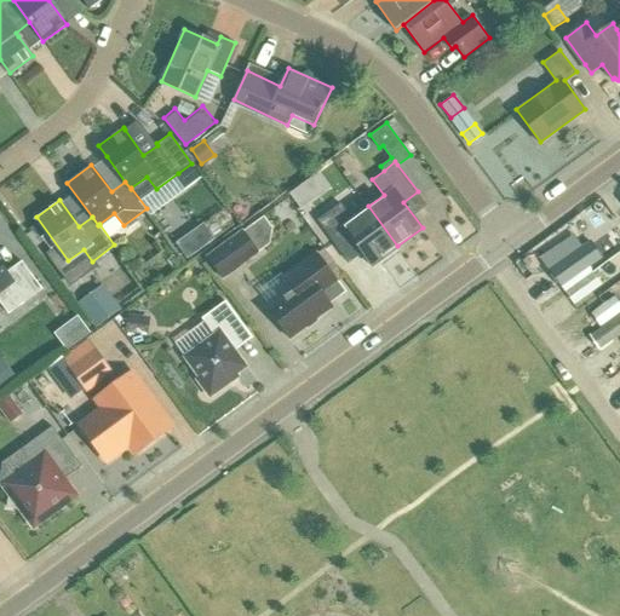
[(397,246),(368,206),(352,218),(340,202),(317,219),(339,249),(352,239),(372,265),(397,246)]
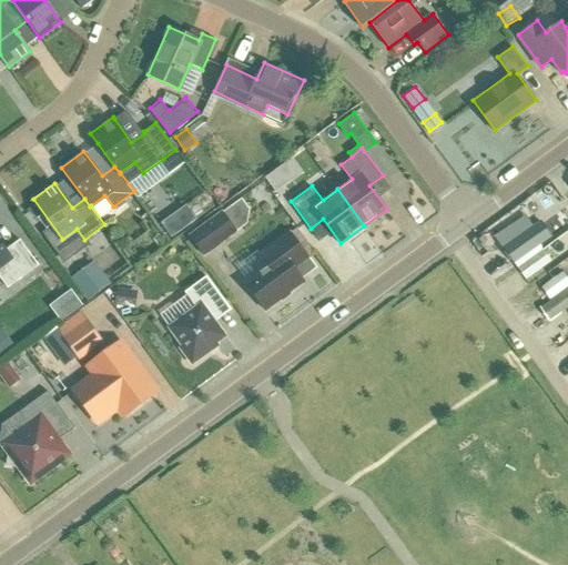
[(188,222),(176,208),(159,221),(170,235),(173,233),(184,224),(188,222)]
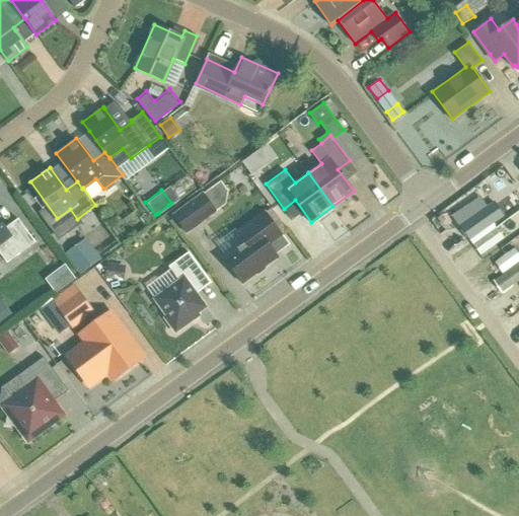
[(187,233),(217,210),(203,191),(172,213),(187,233)]
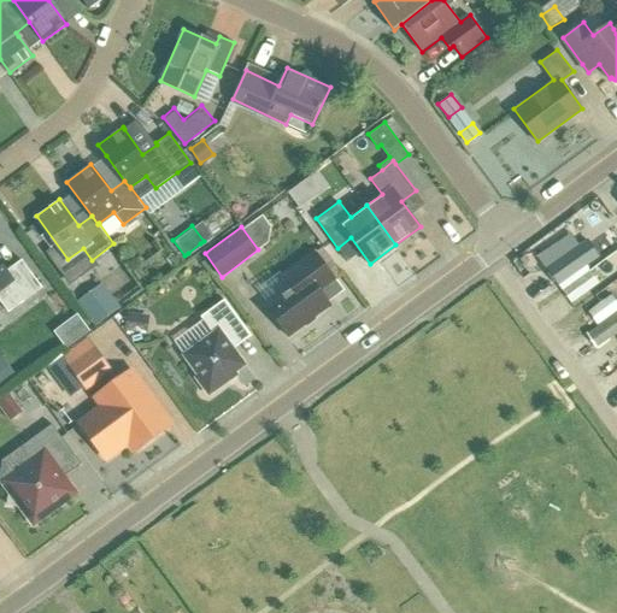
[(546,267),(559,284),(600,255),(587,237),(577,243),(546,267)]
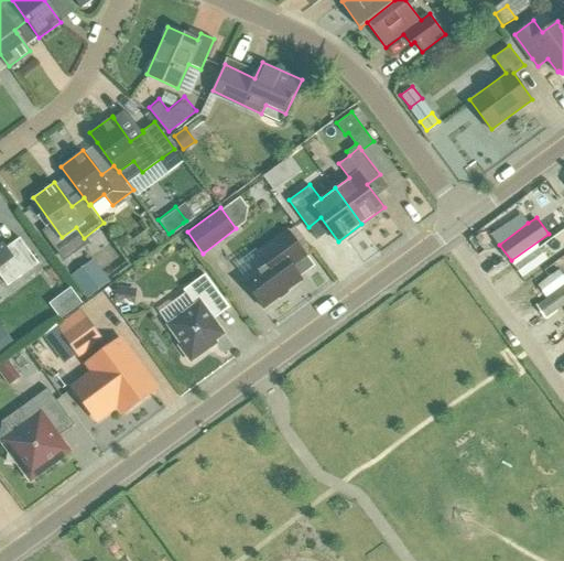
[(290,232),(288,229),(258,250),(266,261),(245,277),(242,279),(263,306),(302,279),(299,274),(313,263),(306,255),(313,250),(296,227),(290,232)]
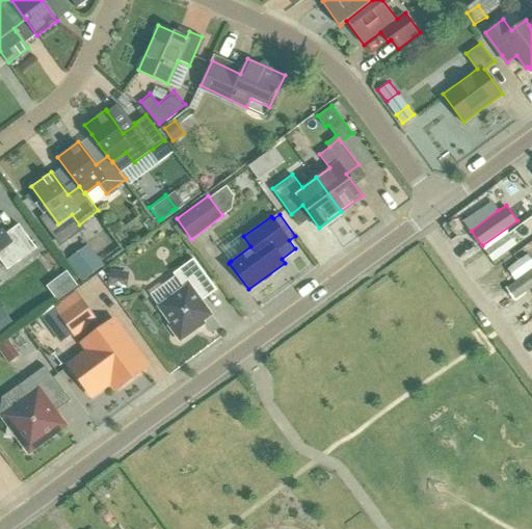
[(0,258),(7,268),(36,246),(19,222),(5,232),(0,225),(0,258)]
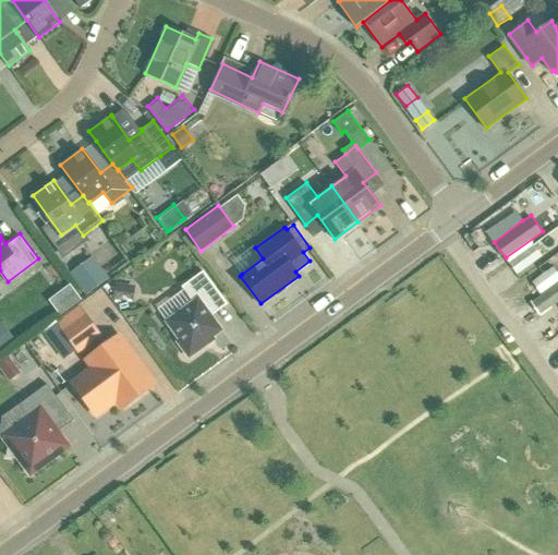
[(517,273),(541,254),(532,243),(508,262),(517,273)]
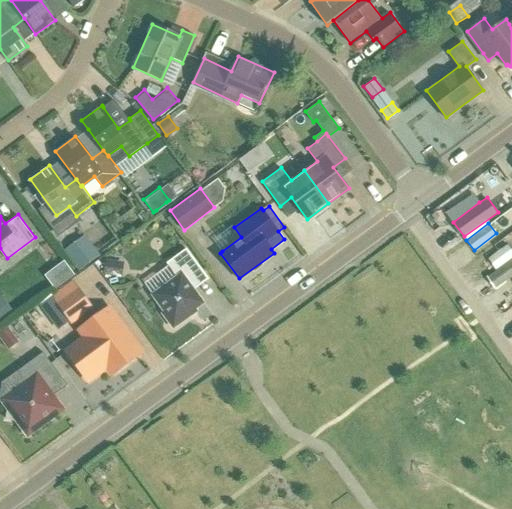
[(72,251),(83,265),(96,255),(85,241),(72,251)]
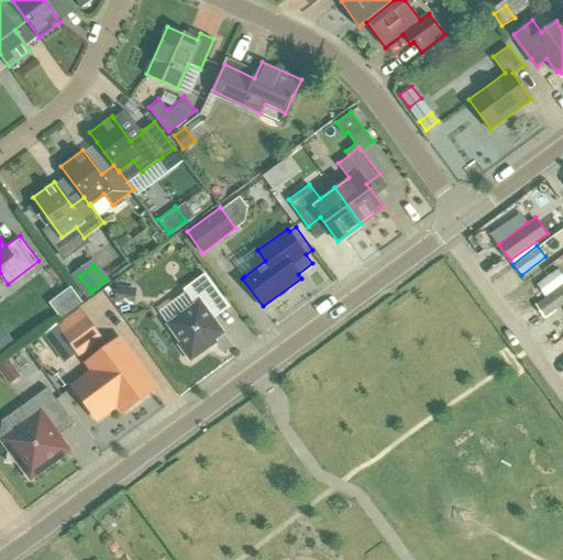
[(532,299),(562,277),(562,274),(556,265),(525,288),(532,299)]
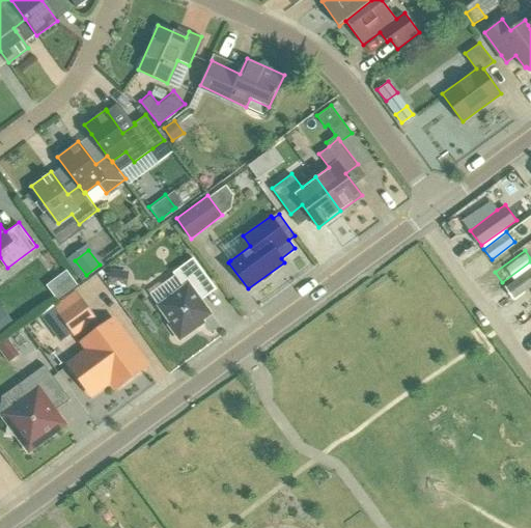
[(211,312),(201,299),(216,287),(193,256),(173,271),(184,285),(158,304),(170,323),(168,324),(179,339),(203,322),(202,320),(211,312)]
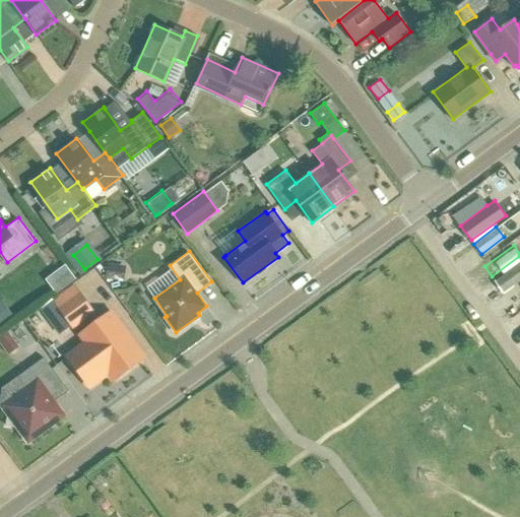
[(112,258),(101,265),(104,270),(109,276),(120,268),(112,258)]
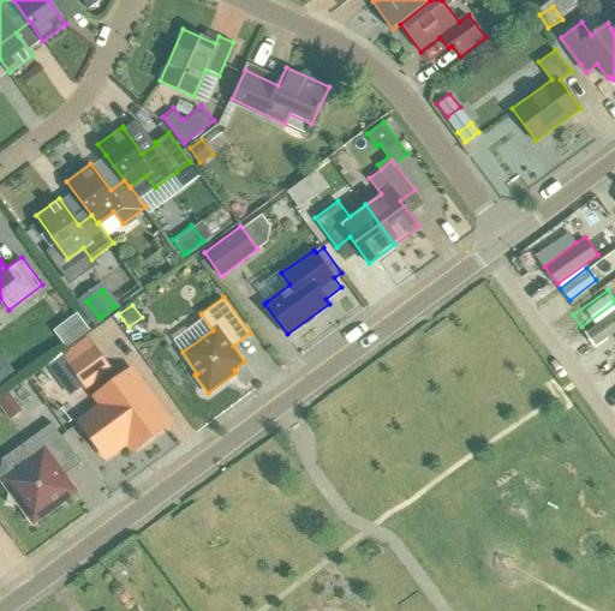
[(593,343),(614,328),(614,307),(584,331),(593,343)]
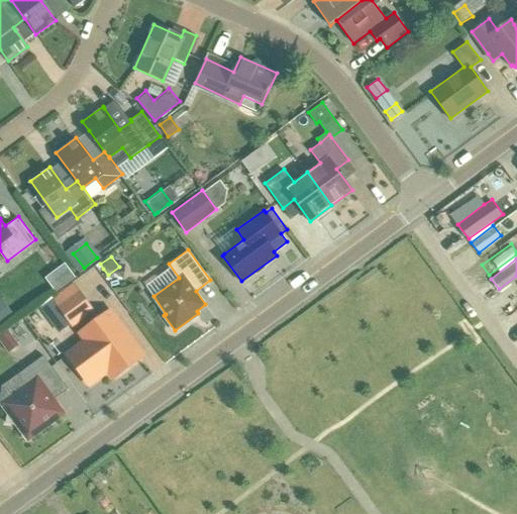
[(64,265),(44,280),(55,293),(74,278),(64,265)]
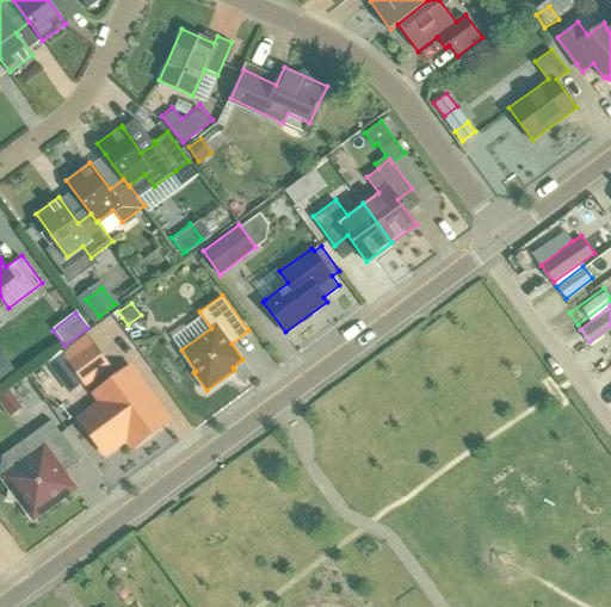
[(68,363),(84,382),(85,383),(109,365),(107,363),(93,344),(86,334),(62,352),(71,361),(68,363)]
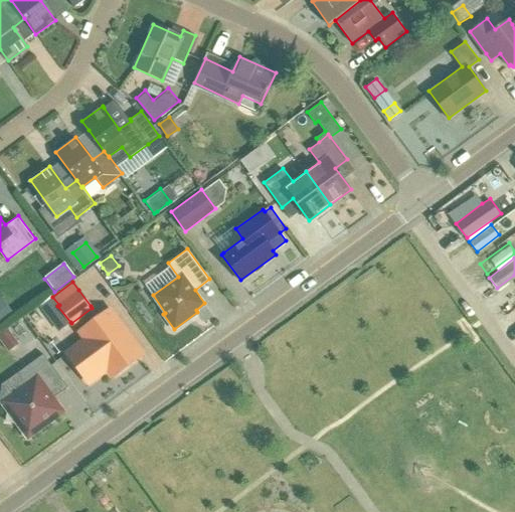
[(511,308),(514,304),(514,290),(504,298),(511,308)]
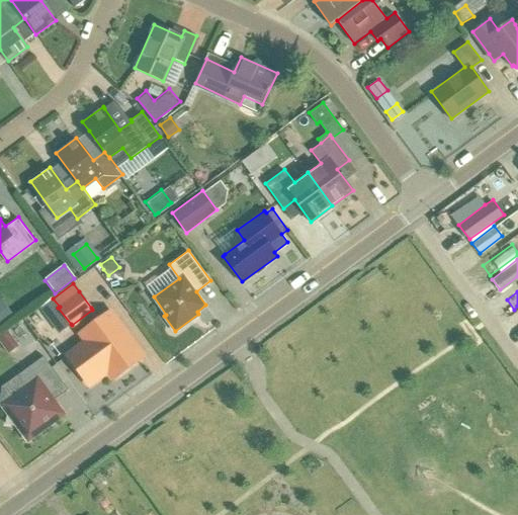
[(113,376),(142,355),(110,312),(81,333),(87,340),(68,354),(89,382),(108,368),(113,376)]
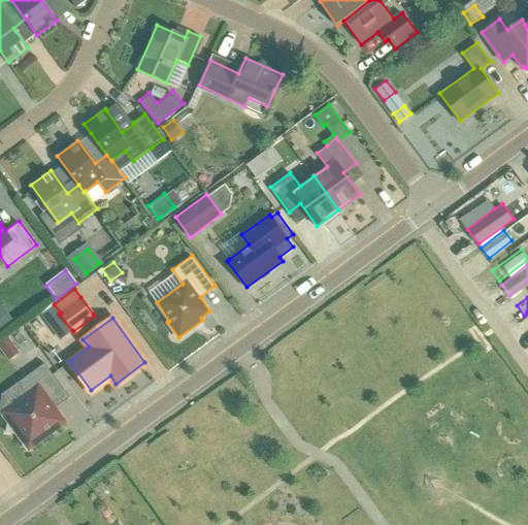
[(20,351),(7,334),(0,339),(0,346),(8,358),(20,351)]
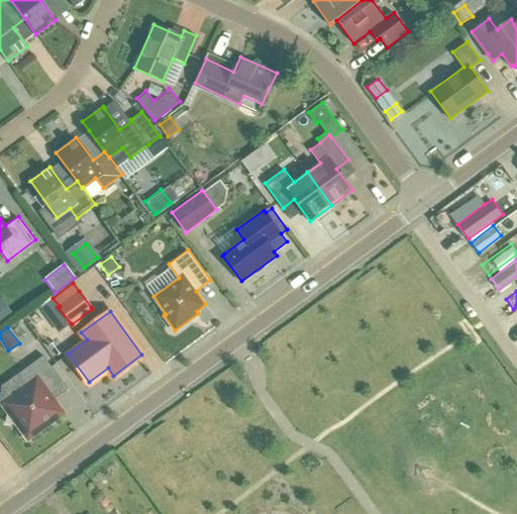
[(25,385),(1,402),(8,411),(6,421),(16,423),(25,434),(31,435),(64,412),(54,398),(47,390),(62,379),(43,354),(17,374),(25,385)]
